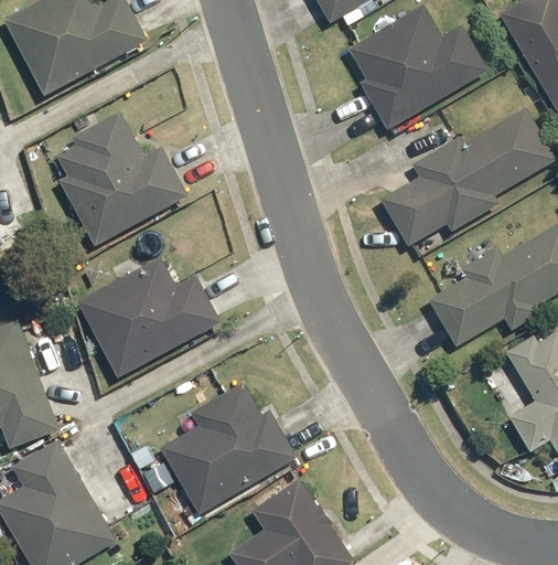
[(38,0),(2,19),(43,96),(147,41),(125,0),(106,0),(102,3),(99,0),(38,0)]
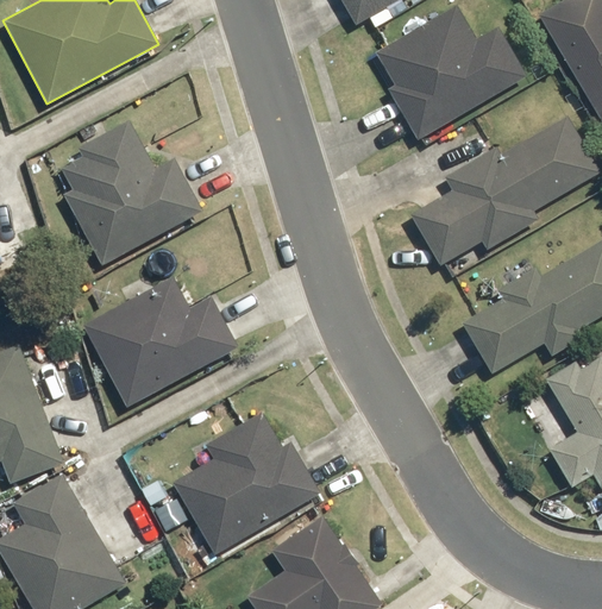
[(395,0),(340,0),(355,24),(395,0)]
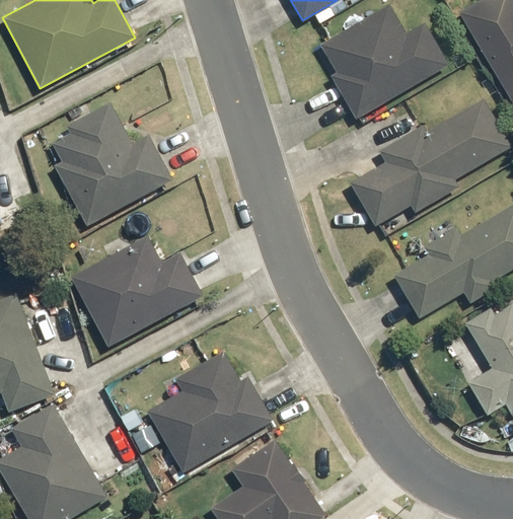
[(512,0),(478,0),(459,11),(512,101),(512,100),(512,0)]
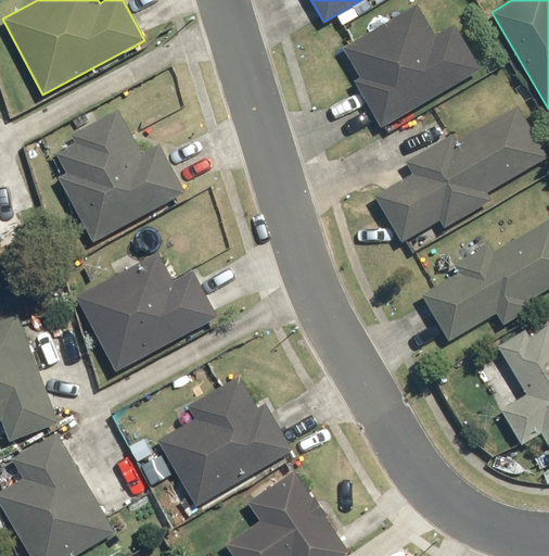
[(353,80),(380,127),(480,68),(454,24),(434,35),(416,3),(342,46),(359,76),(353,80)]
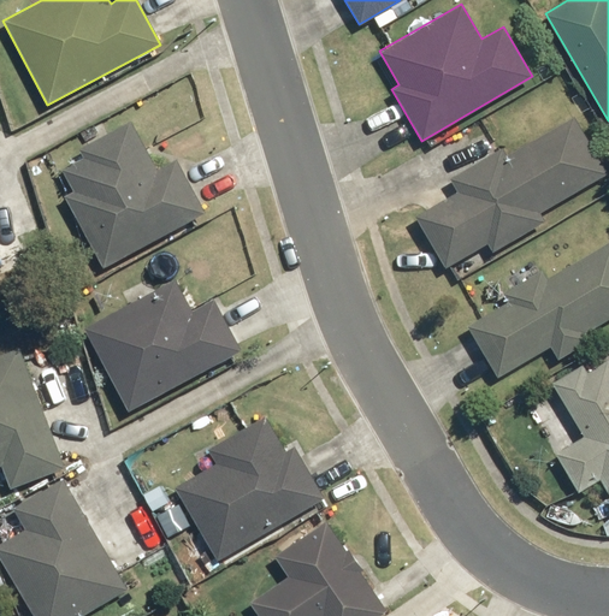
[(414,217),(444,268),(488,243),(492,252),(545,221),(539,212),(605,175),(573,117),(506,157),(501,148),(449,178),(456,191),(414,217)]
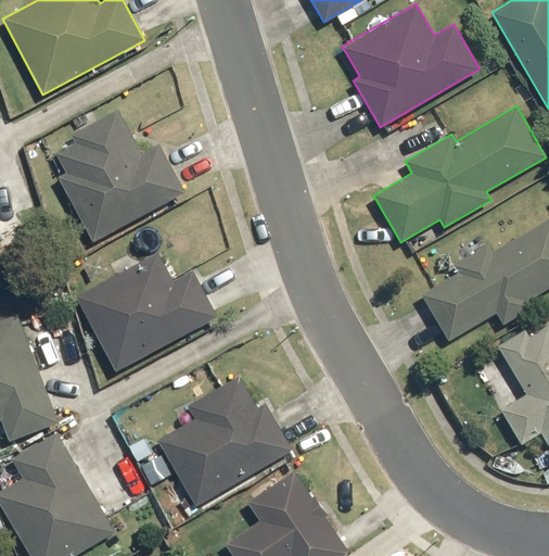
[(55,177),(91,242),(183,191),(157,144),(141,153),(117,109),(71,134),(75,141),(55,152),(66,172),(55,177)]
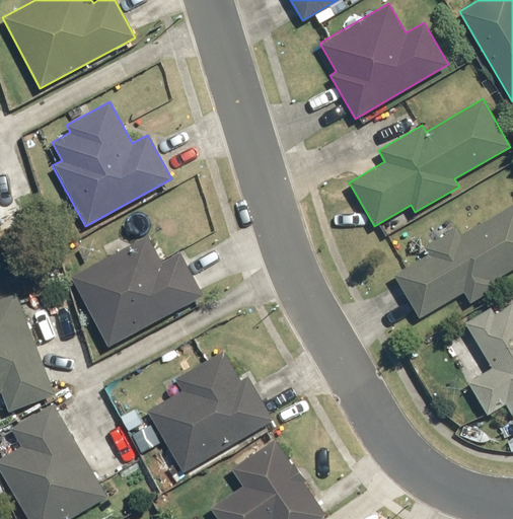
[(392,275),(419,318),(463,292),(469,303),(497,287),(493,280),(512,268),(512,203),(460,235),(456,228),(424,247),(428,253),(392,275)]
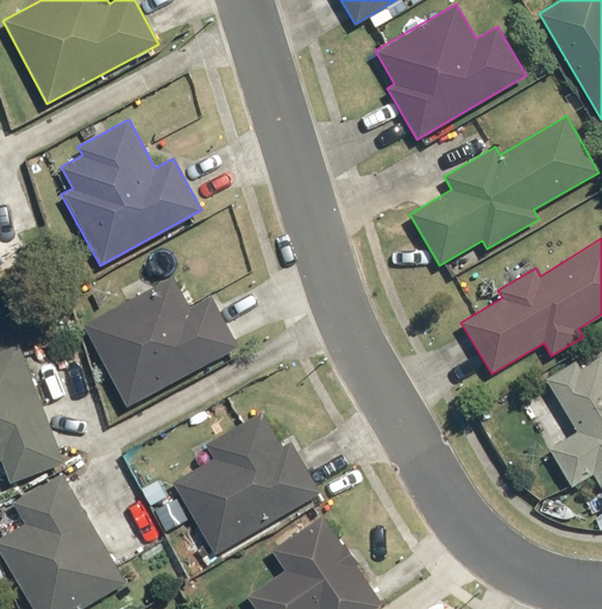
[(82,325),(126,407),(239,346),(211,295),(189,307),(173,276),(82,325)]
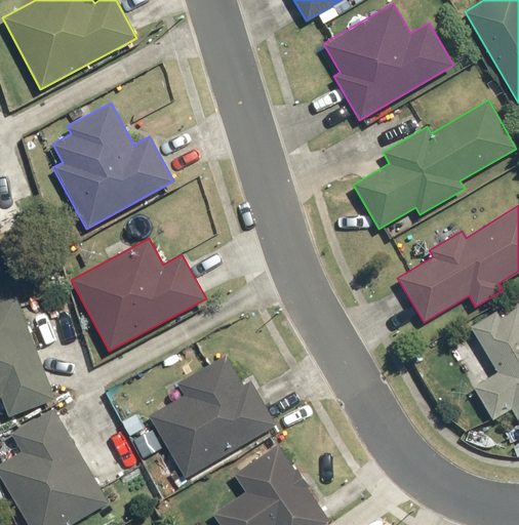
[(54,399),(16,296),(0,303),(0,397),(1,397),(8,416),(54,399)]
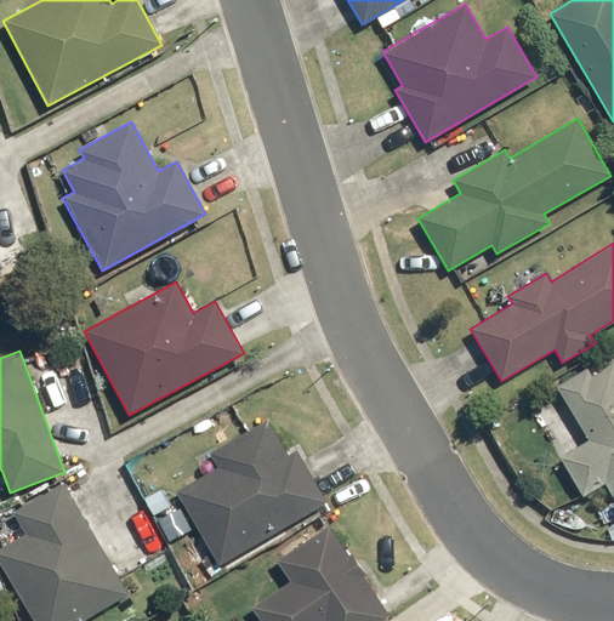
[(560,456),(583,496),(604,484),(613,497),(613,496),(613,366),(613,364),(591,376),(586,368),(556,386),(587,440),(560,456)]
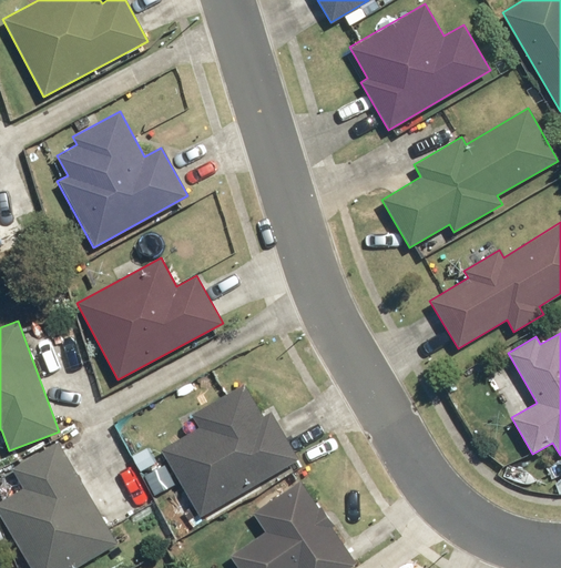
[(160,449),(200,517),(298,459),(269,412),(263,415),(243,384),(192,414),(200,426),(160,449)]
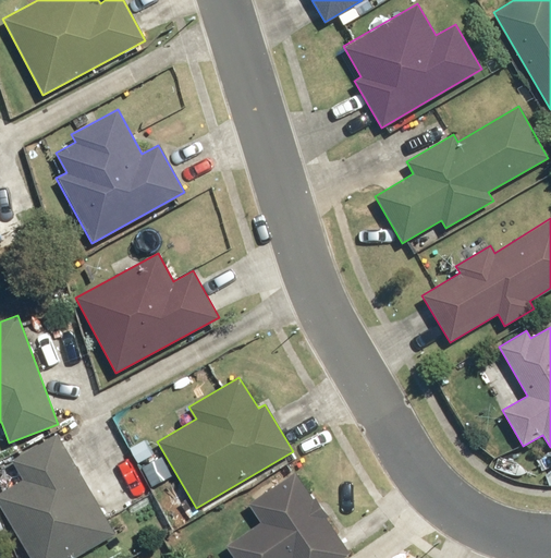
[(74,557),(115,534),(57,434),(11,460),(22,480),(0,492),(0,505),(31,557),(74,557)]
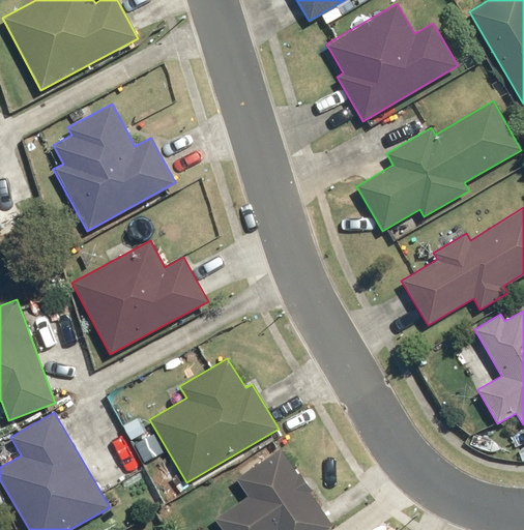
[(297,473),(281,448),(235,477),(248,496),(214,518),(223,529),(327,529),(332,527),(310,492),(313,491),(300,471),(297,473)]
